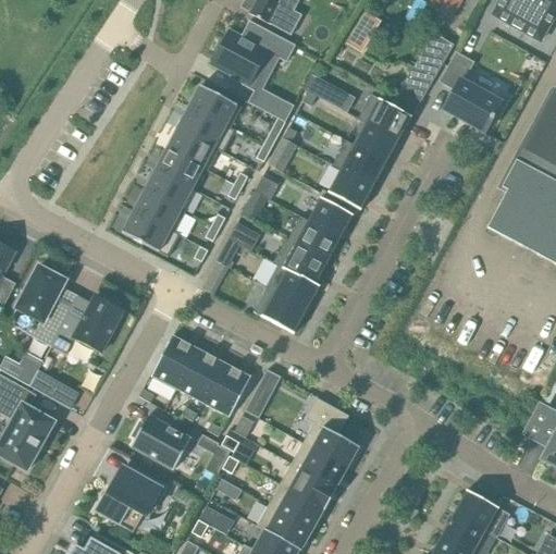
[(256,0),(251,10),(250,11),(272,23),(292,34),(303,13),(280,0),(256,0)]
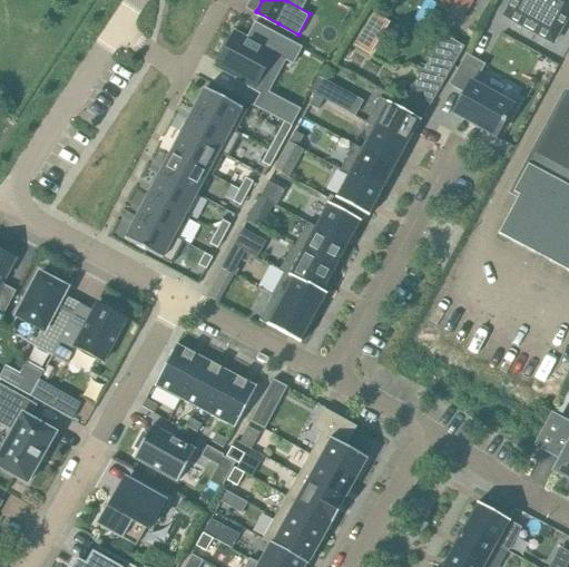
[(441,0),(440,2),(462,16),(471,0),(441,0)]
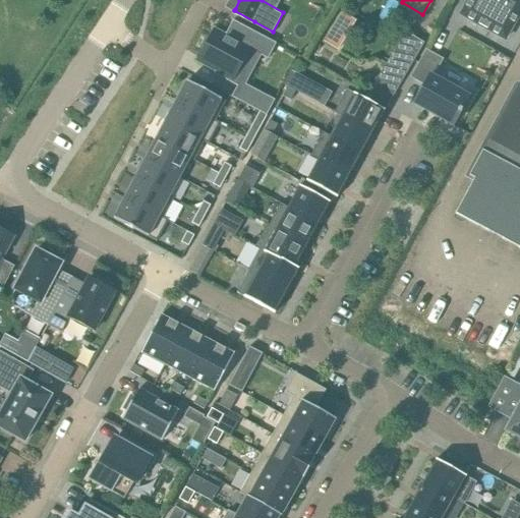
[(468,0),(462,12),(506,36),(519,8),(519,0),(468,0)]
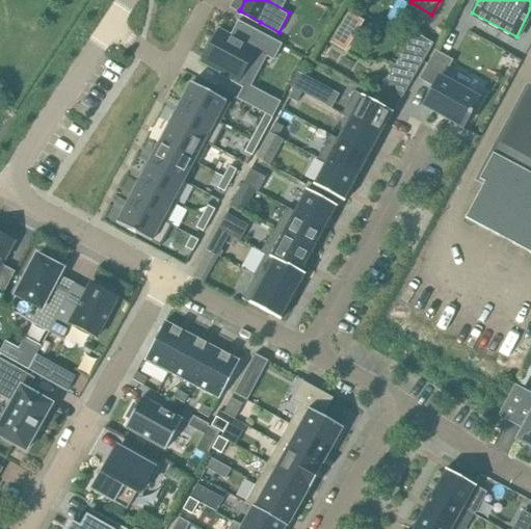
[(243,85),(245,81),(249,73),(244,70),(256,48),(267,54),(274,57),(283,42),(240,20),(233,34),(219,27),(202,60),(220,70),(219,73),(243,85)]
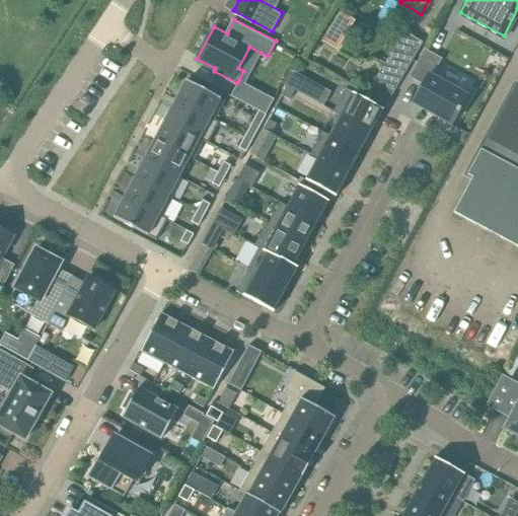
[(325,39),(338,46),(345,33),(333,25),(325,39)]
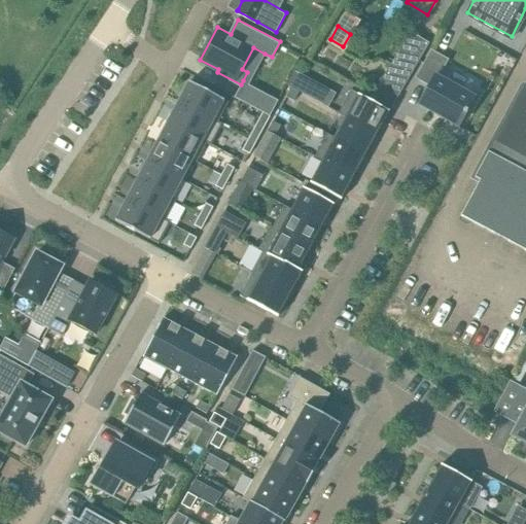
[(392,105),(430,40),(412,30),(374,94),(392,105)]
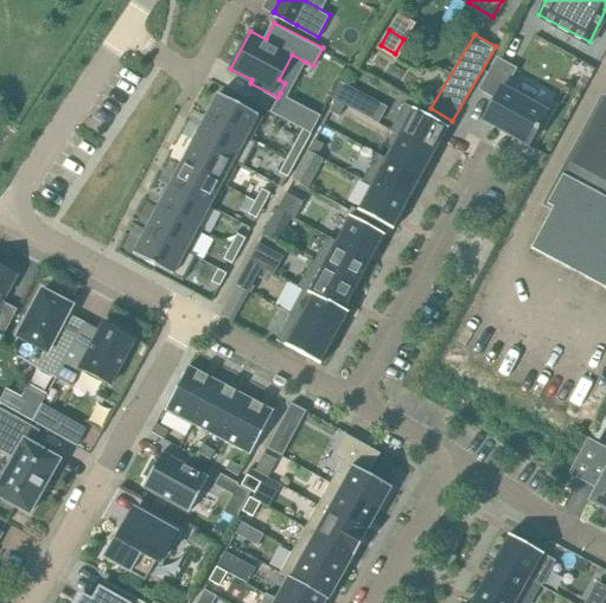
[(497,53),(479,88),(496,96),(484,117),(530,142),(548,109),(506,87),(517,65),(497,53)]
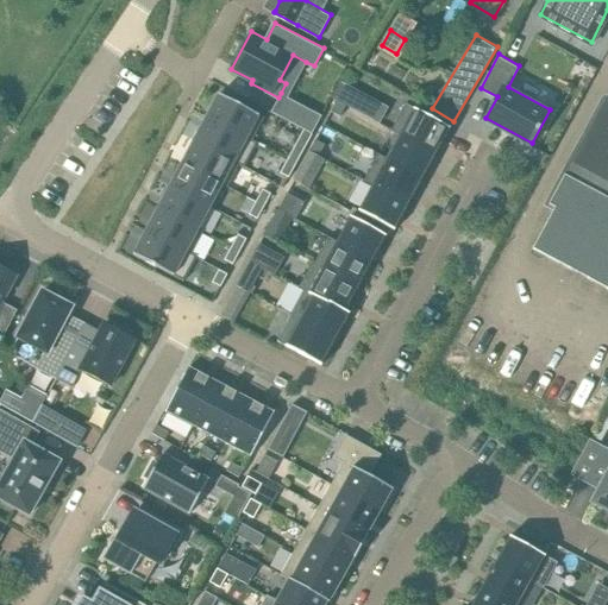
[(363,90),(343,80),(334,96),(339,99),(348,104),(355,107),(363,90)]
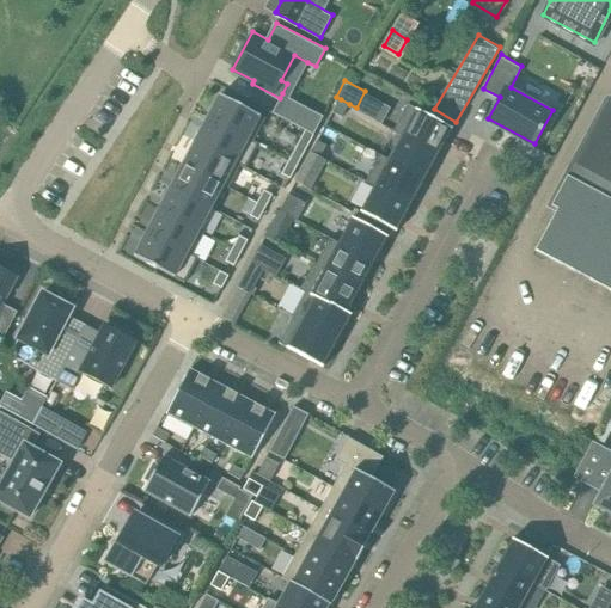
[(221,92),(208,115),(260,142),(260,141),(255,139),(267,116),(221,92)]
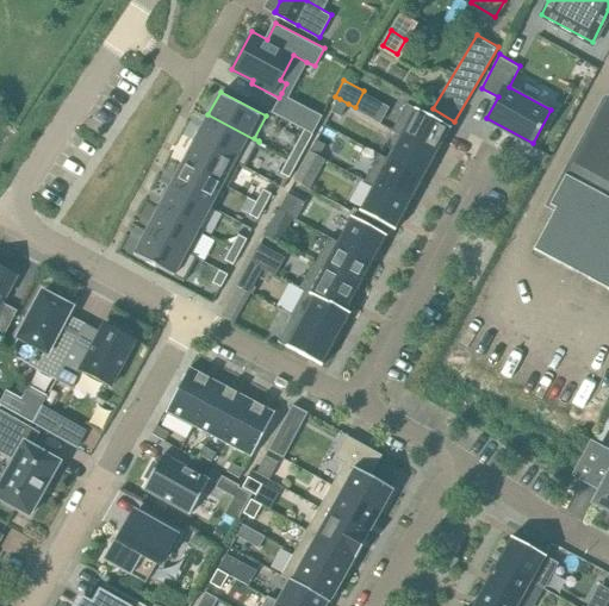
[(314,131),(322,114),(289,97),(279,113),(314,131)]
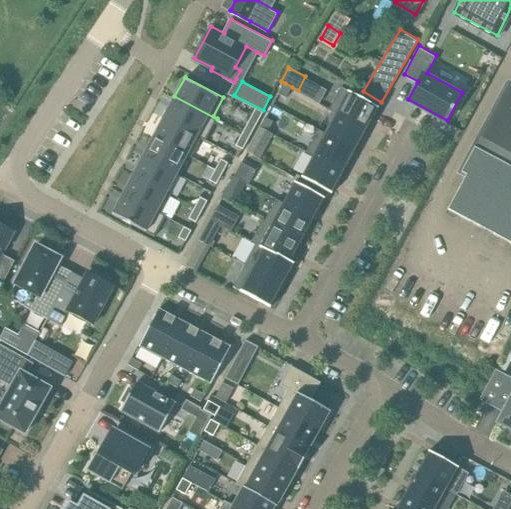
[(510,82),(462,169),(467,172),(449,207),(510,240),(510,82)]
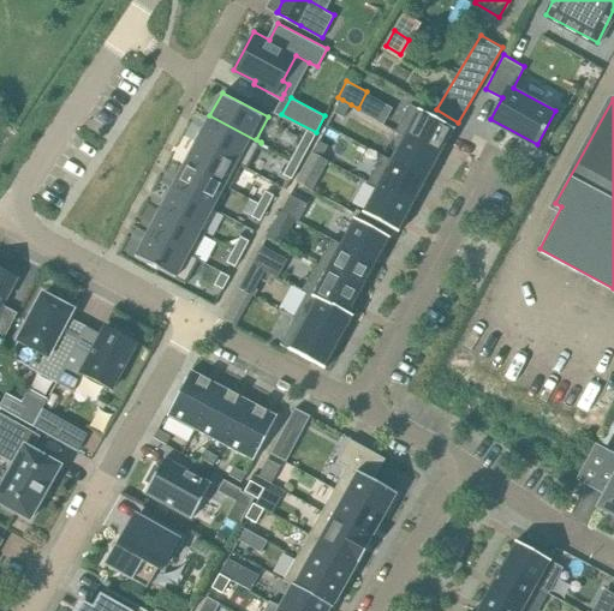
[(351,105),(343,100),(337,111),(345,115),(351,105)]
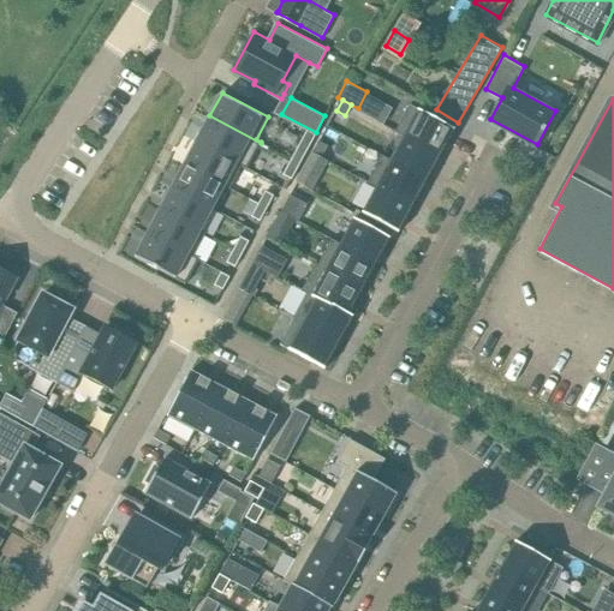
[(411,102),(397,129),(441,153),(455,126),(411,102)]
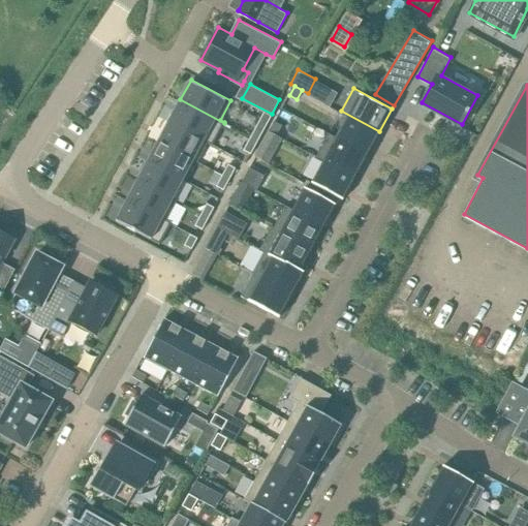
[(180,99),(169,119),(214,143),(224,123),(180,99)]
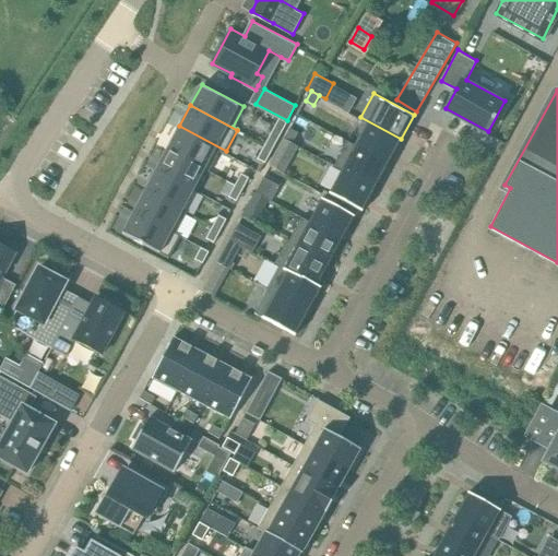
[(401,139),(360,117),(359,118),(367,122),(356,143),(348,139),(347,140),(388,162),(401,139)]
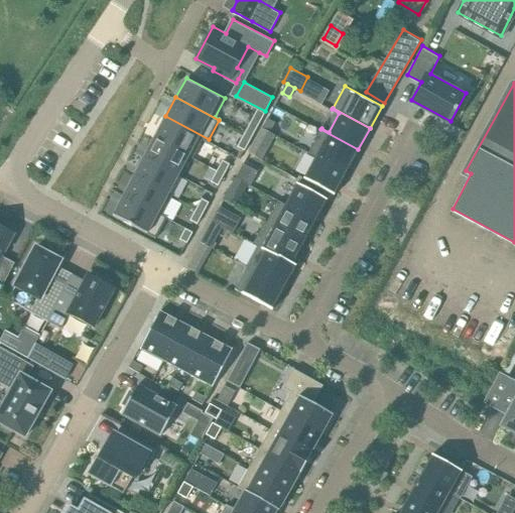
[(165,116),(155,135),(194,155),(203,138),(208,140),(209,139),(165,116)]
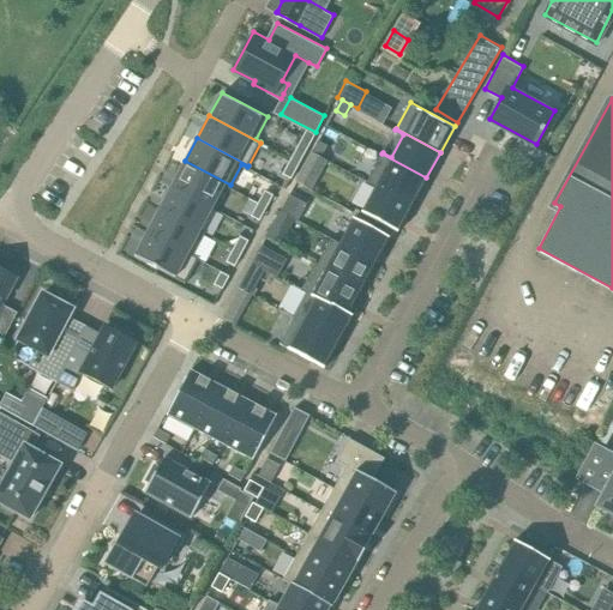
[(329,144),(320,139),(314,150),(323,155),(329,144)]
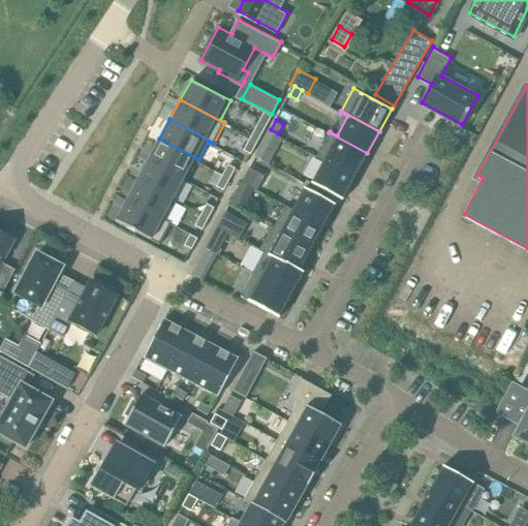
[(256,126),(250,136),(257,141),(264,130),(256,126)]
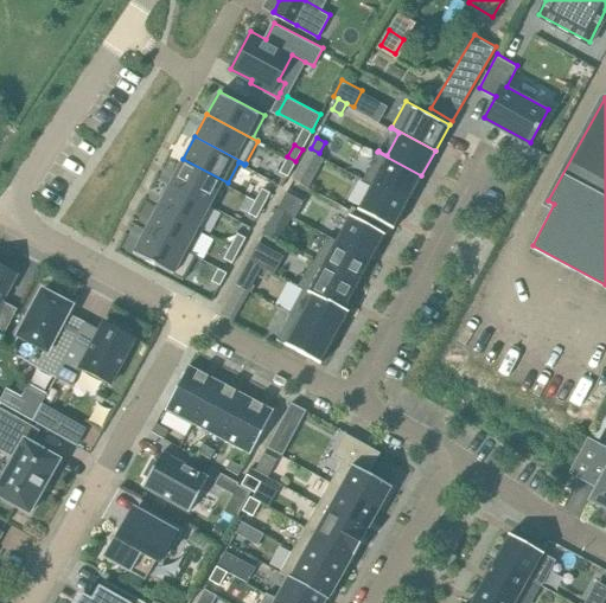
[(311,148),(305,159),(319,166),(325,156),(319,153),(311,148)]
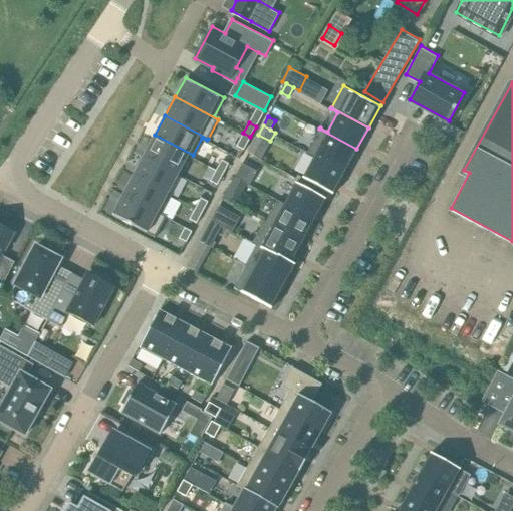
[(319,129),(308,151),(345,171),(356,149),(319,129)]
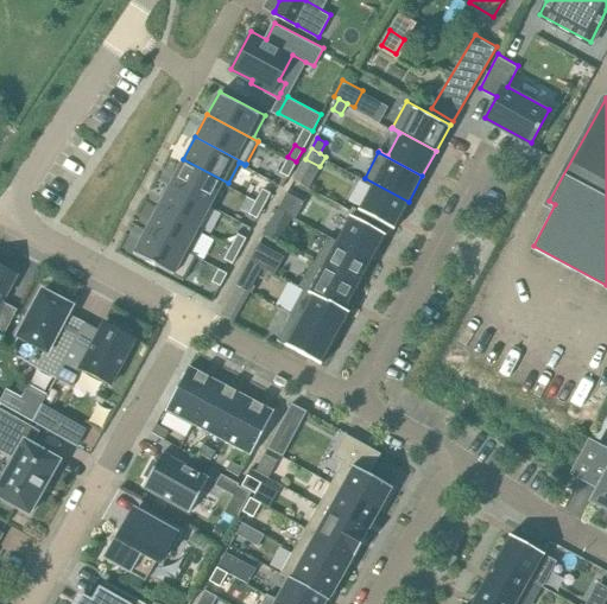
[(288,157),(280,170),(290,175),(296,161),(288,157)]
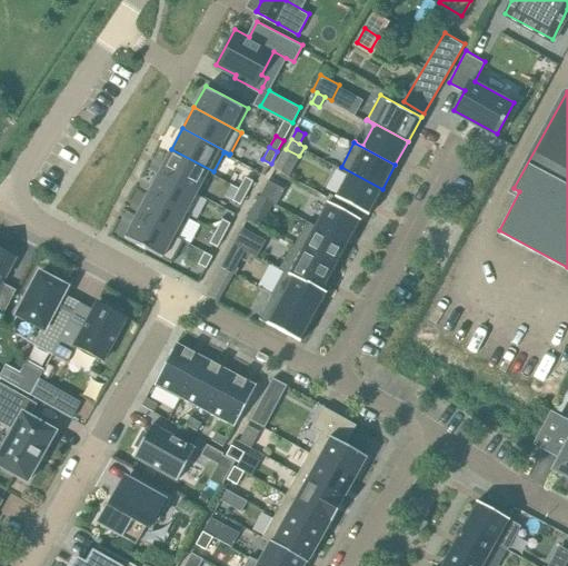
[(171,149),(160,170),(198,190),(208,170),(212,174),(213,171),(171,149)]
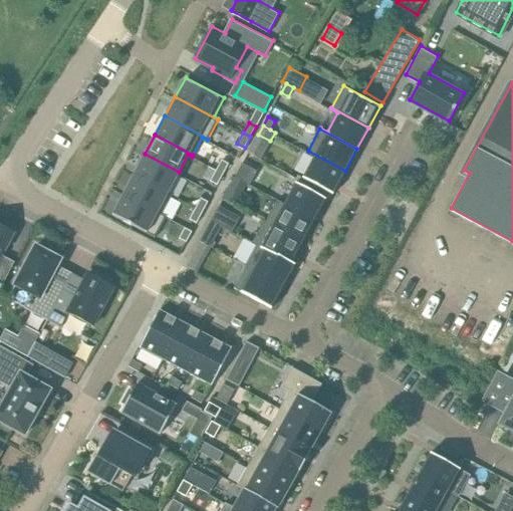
[(345,171),(308,151),(307,151),(315,155),(303,176),(333,192),(345,171)]
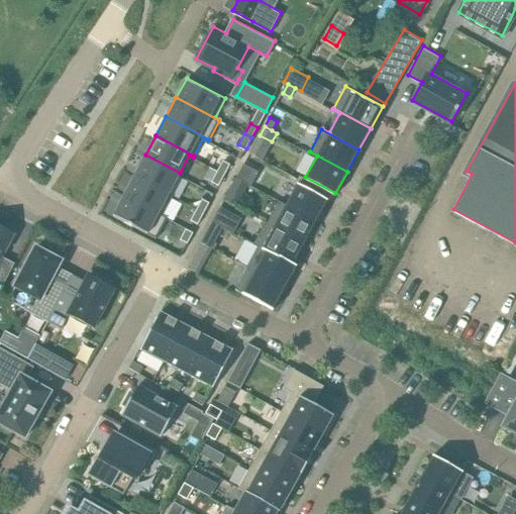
[(145,155),(135,174),(174,195),(174,194),(170,192),(180,173),(145,155)]
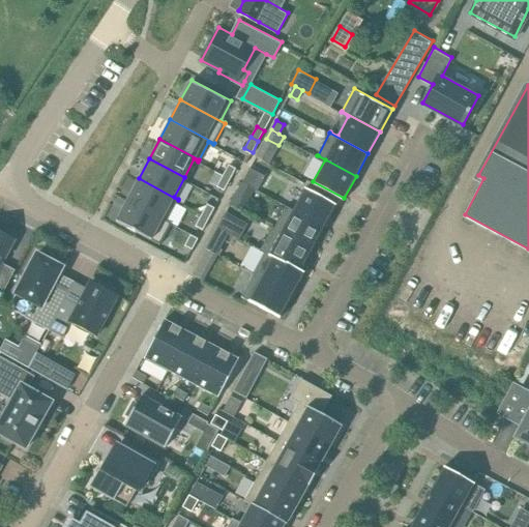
[(230,163),(224,173),(231,177),(237,167),(230,163)]
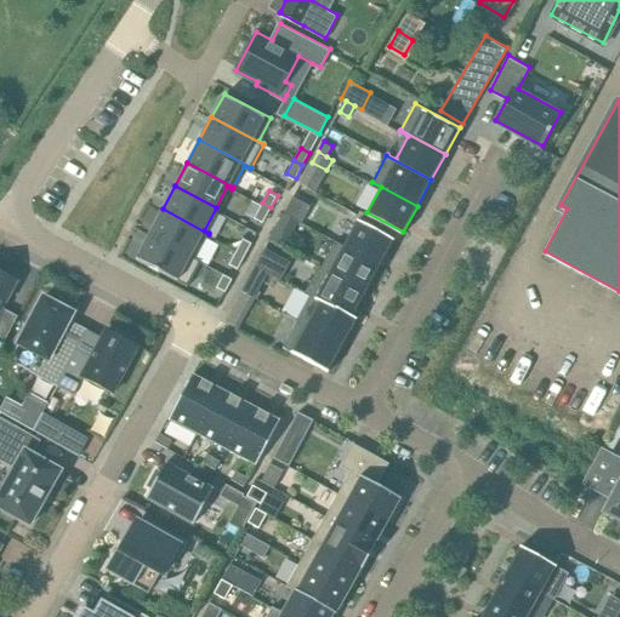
[(294,196),(285,211),(301,221),(310,205),(294,196)]
